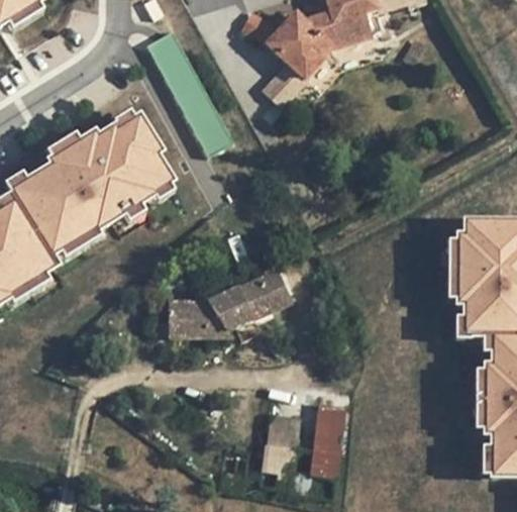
[(0,0),(0,19),(31,0),(0,0)]
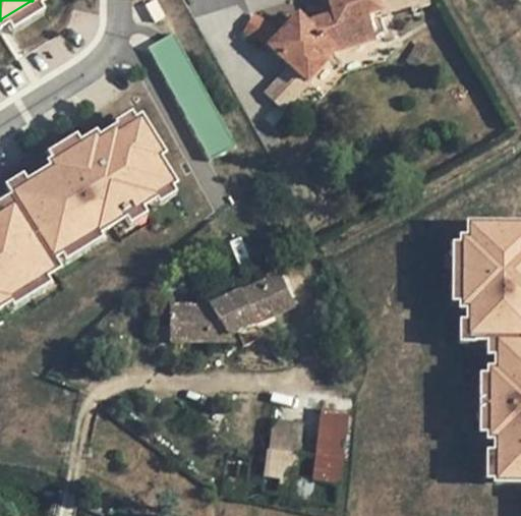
[(272,42),(307,77),(325,60),(321,55),(330,46),(372,34),(365,12),(381,7),(378,0),(332,0),(335,10),(314,17),(308,23),(299,15),(284,31),(272,42)]
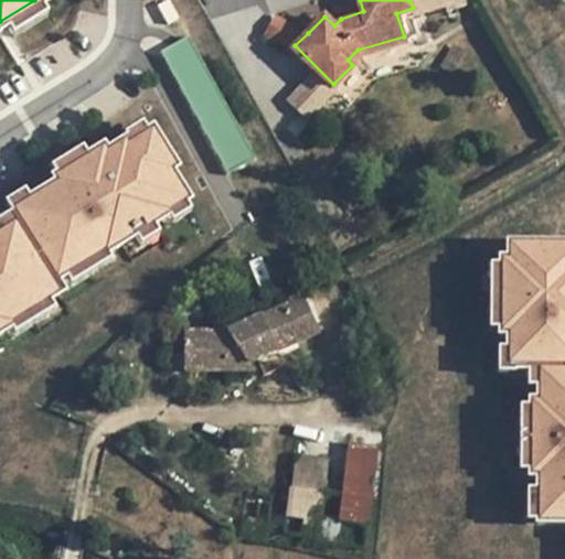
[(295,45),(308,33),(278,13),(267,32),(295,45)]
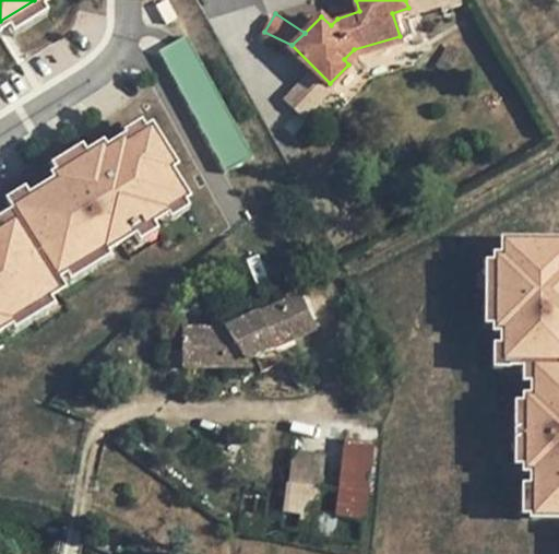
[(190,28),(162,44),(227,166),(256,151),(190,28)]
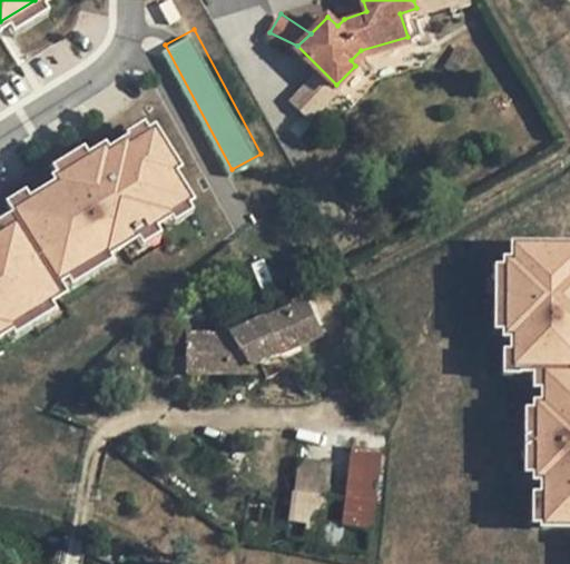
[(444,63),(455,70),(471,48),(460,40),(444,63)]
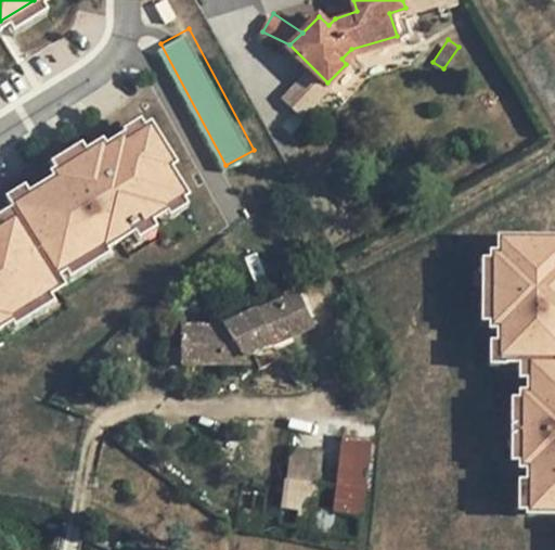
[(280,92),(302,112),(326,82),(304,64),(280,92)]
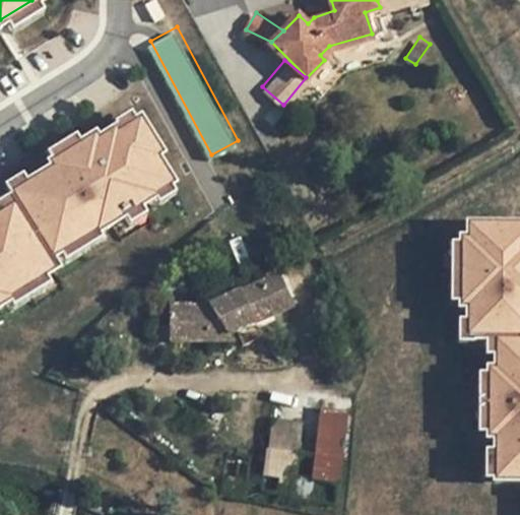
[(133,108),(117,117),(120,122),(123,126),(138,116),(133,108)]
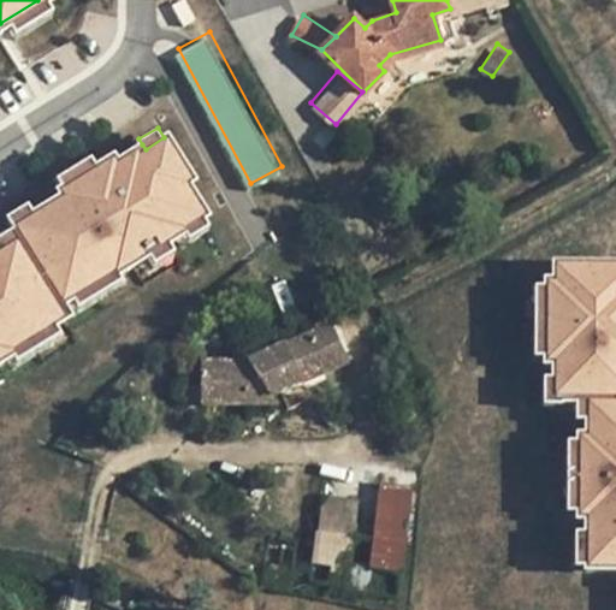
[(0,362),(17,353),(13,347),(69,313),(61,301),(117,267),(118,270),(129,262),(149,250),(185,227),(184,225),(205,212),(185,179),(191,176),(166,136),(164,137),(146,149),(142,144),(102,170),(99,164),(89,170),(69,183),(64,185),(67,191),(16,225),(22,236),(0,248),(0,362)]
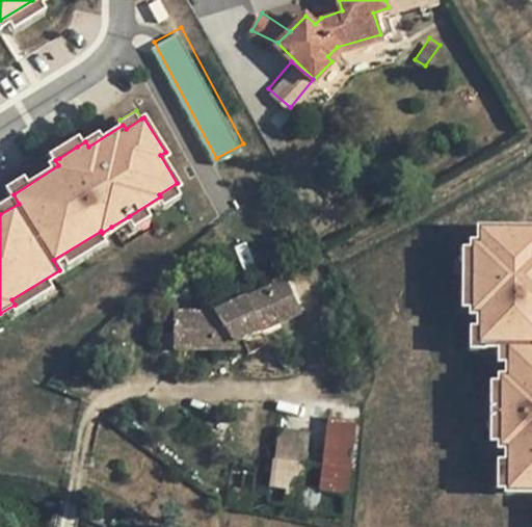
[(53,148),(59,158),(77,147),(71,137),(53,148)]
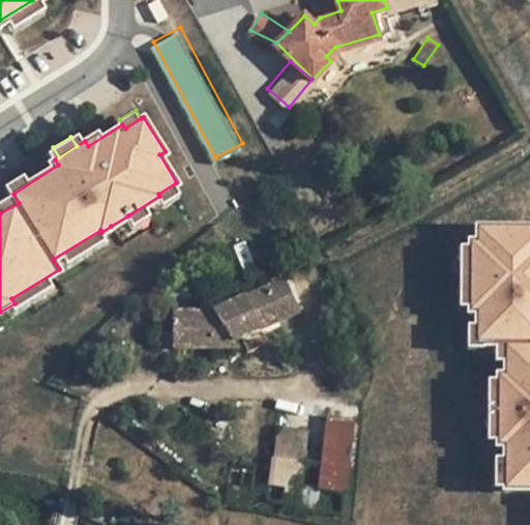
[(7,182),(13,193),(31,182),(25,172),(7,182)]
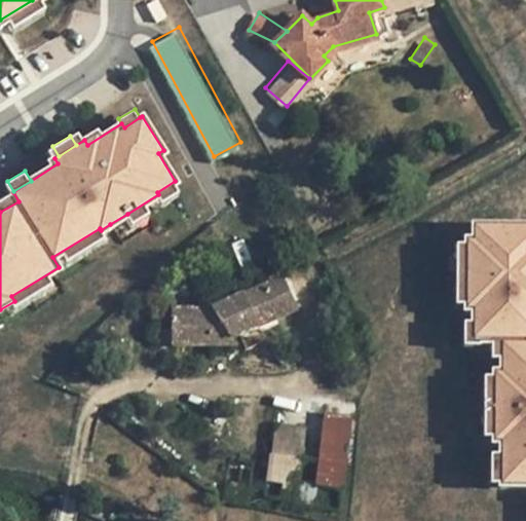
[(181,189),(175,181),(157,192),(162,200),(181,189)]
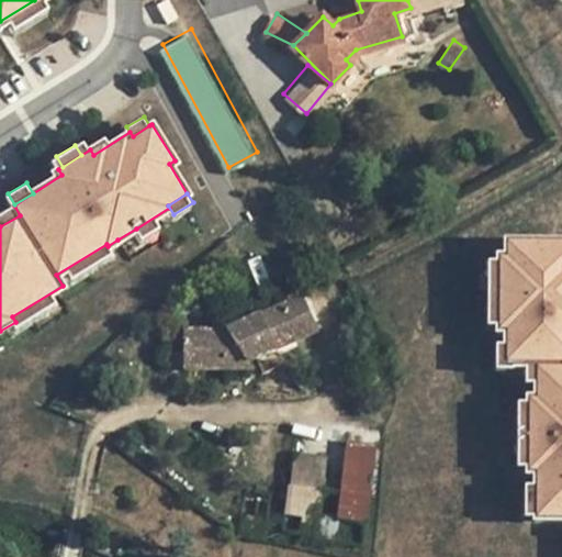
[(0,213),(0,226),(18,216),(12,207),(0,213)]
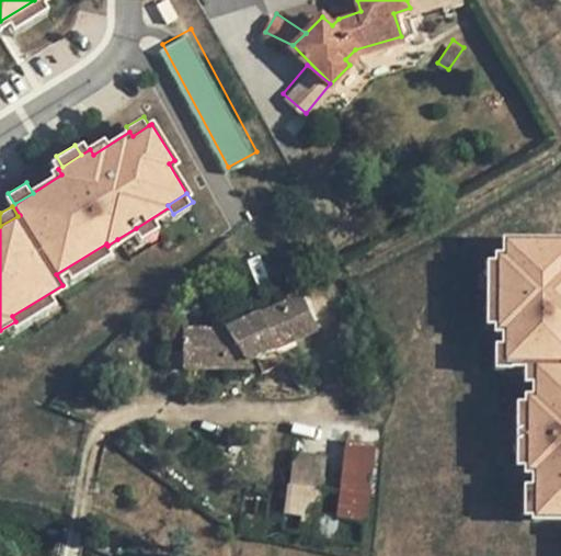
[(141,238),(136,228),(117,239),(123,249),(141,238)]
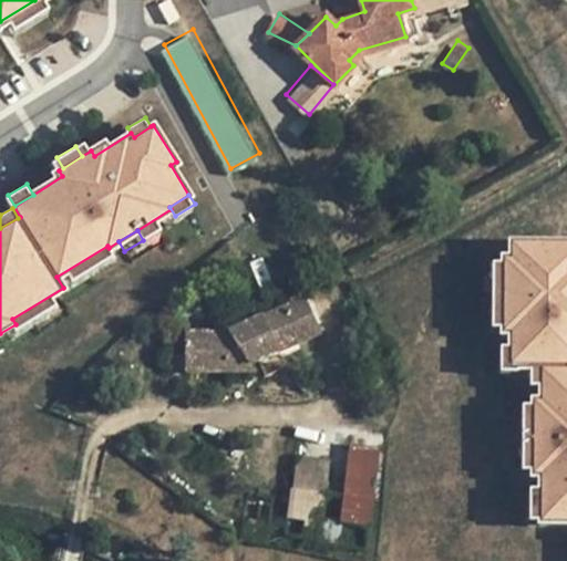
[(566,250),(565,235),(495,238),(496,253),(488,253),(488,258),(492,323),(492,326),(500,325),(501,341),(502,360),(502,361),(521,360),(522,395),(514,395),(514,398),(517,464),(517,467),(524,467),(527,513),(566,511),(566,250)]
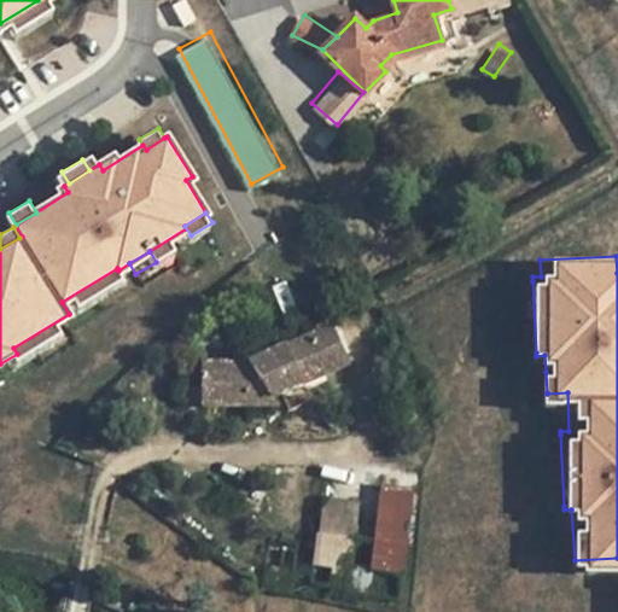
[(124,279),(117,268),(73,296),(80,307),(124,279)]
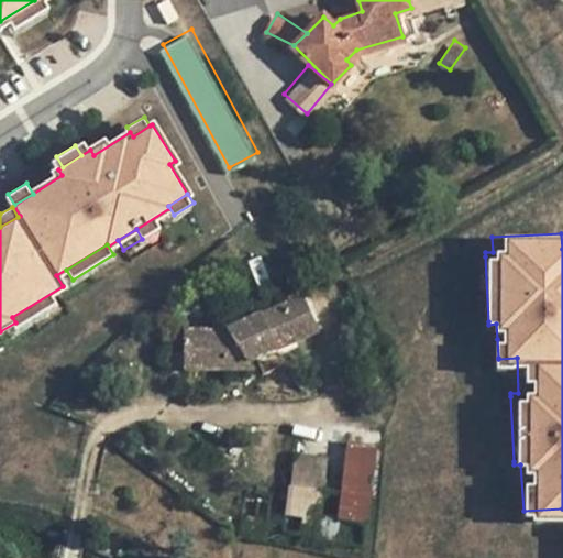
[(485,256),(473,256),(476,321),(488,321),(485,256)]
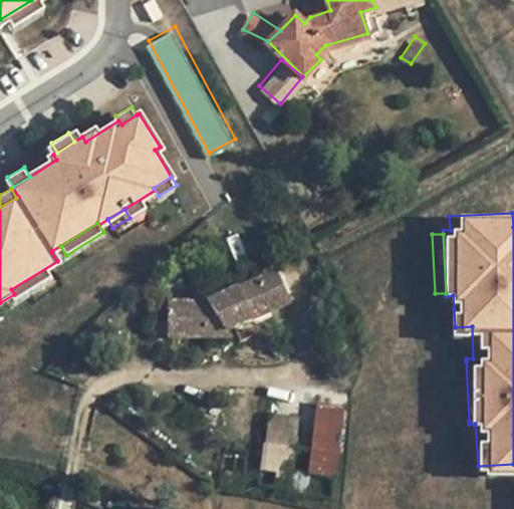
[(47,267),(11,289),(16,298),(53,275),(47,267)]
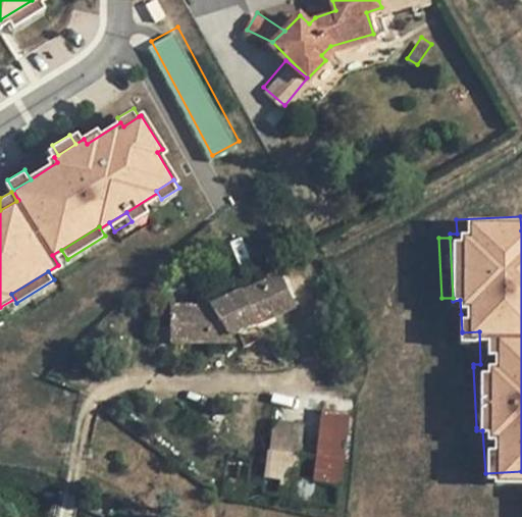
[(171,303),(171,338),(216,338),(216,332),(229,333),(295,305),(279,272),(210,304),(171,303)]
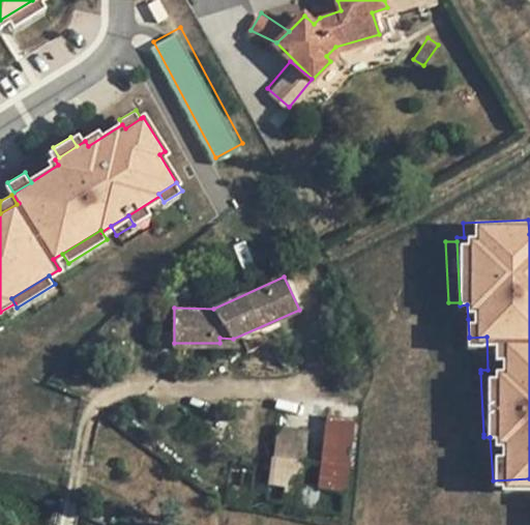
[(476,355),(477,370),(480,370),(488,370),(487,355),(476,355)]
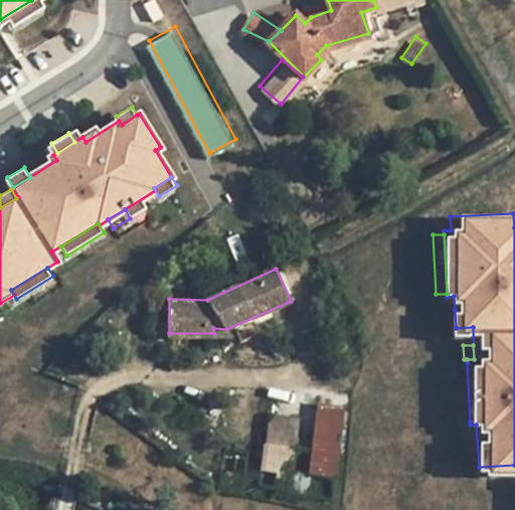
[(319,402),(315,447),(340,449),(345,404),(319,402)]
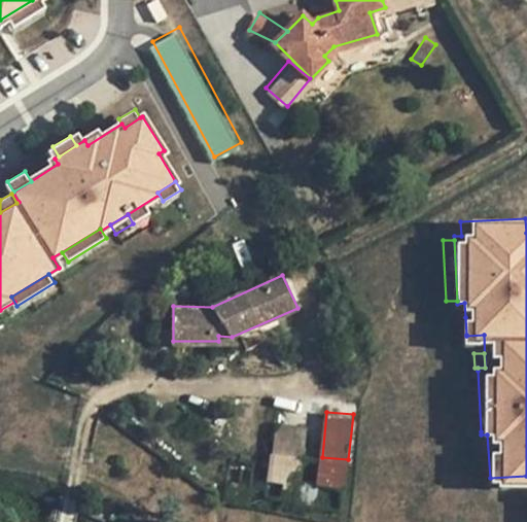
[(272,420),(269,478),(296,479),(299,422),(272,420)]
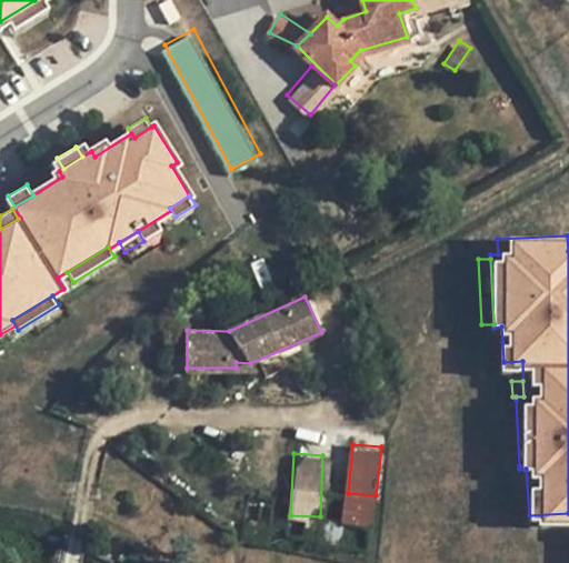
[(529,515),(527,483),(516,484),(517,516),(529,515)]
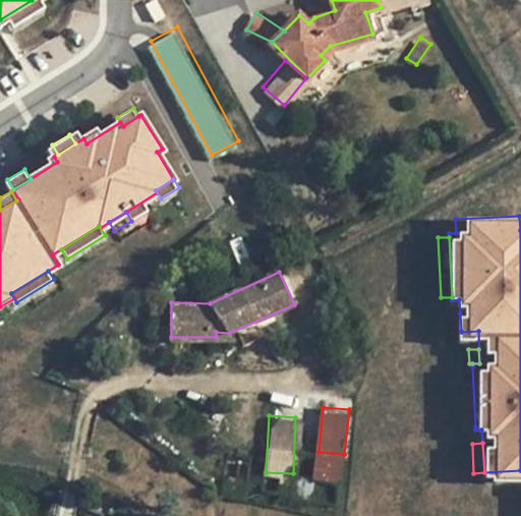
[(313,476),(340,480),(344,454),(319,452),(298,451),(295,474),(313,476)]
